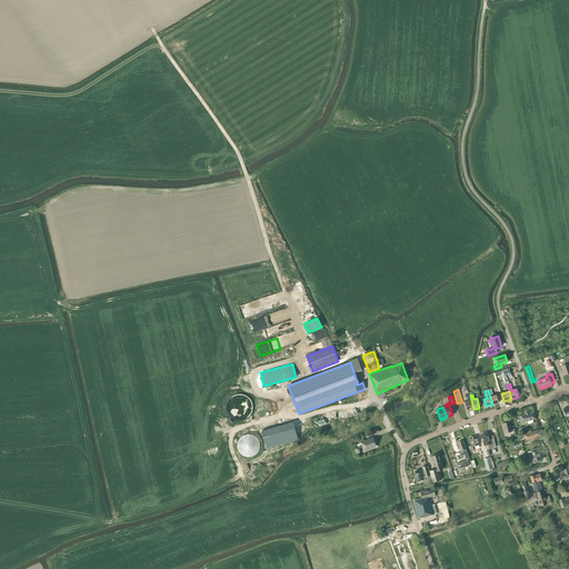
[(525,413),(526,415),(521,416),(522,422),(536,419),(533,412),(530,413),(529,413),(529,412),(528,411),(526,411),(525,413)]
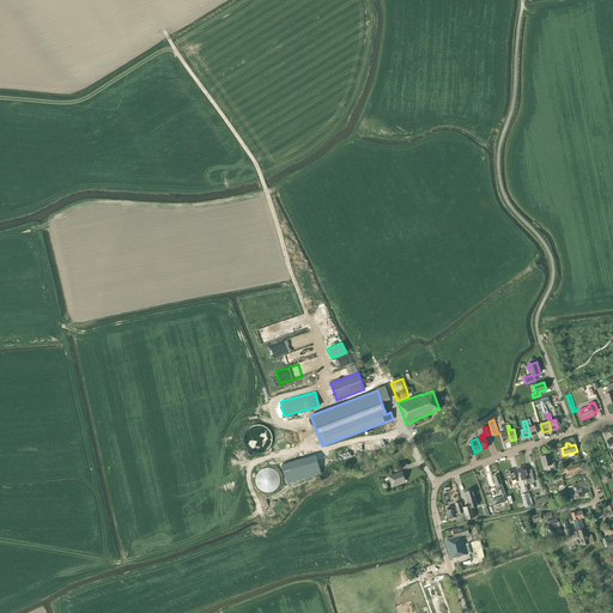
[(541,456),(544,467),(552,465),(550,454),(541,456)]
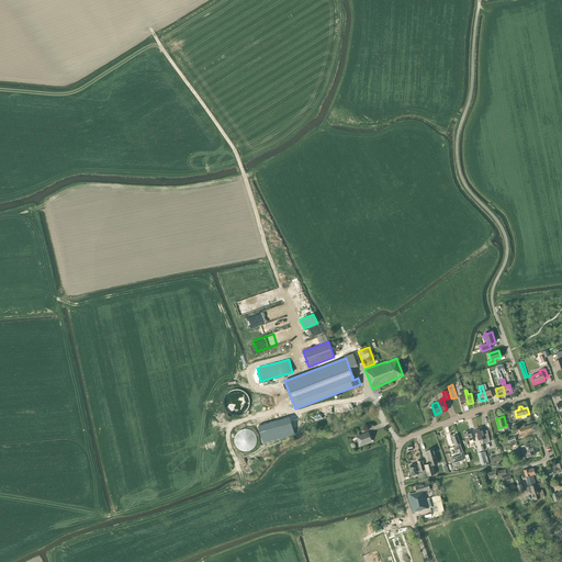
[(294,434),(290,417),(258,426),(262,444),(294,434)]
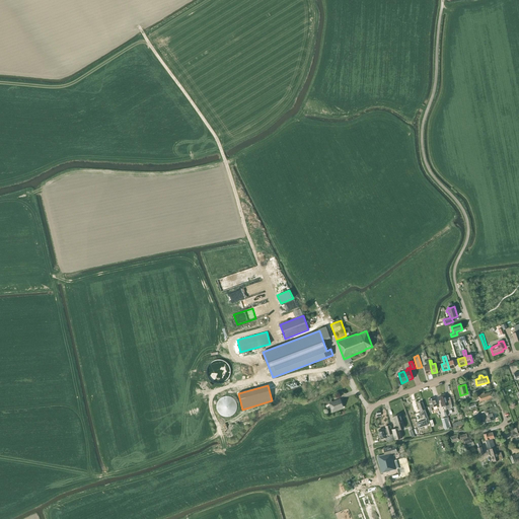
[(493,398),(491,392),(485,393),(485,392),(476,395),(478,399),(479,401),(485,400),(485,401),(493,398)]
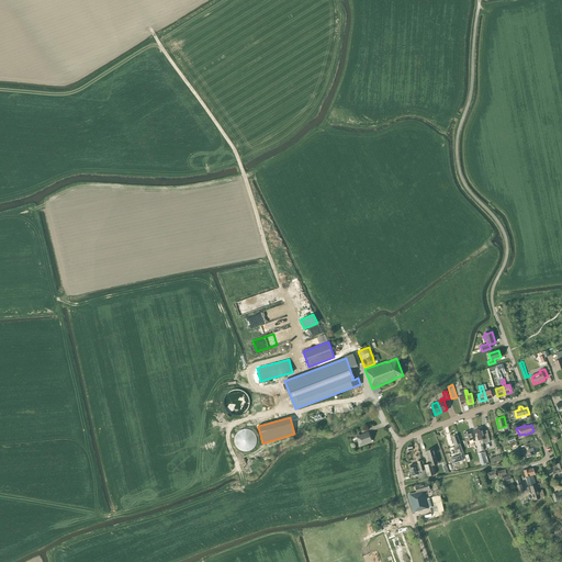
[(482,427),(475,429),(478,435),(476,436),(479,440),(482,439),(483,444),(490,442),(489,437),(486,437),(485,431),(484,431),(482,427)]
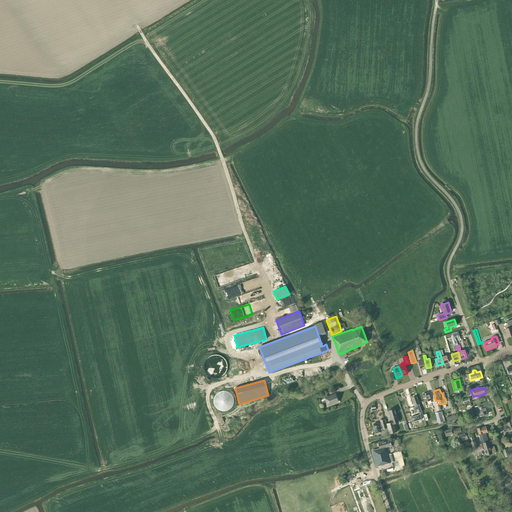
[(431,400),(428,392),(422,394),(425,401),(424,402),(425,405),(427,404),(426,402),(431,400)]
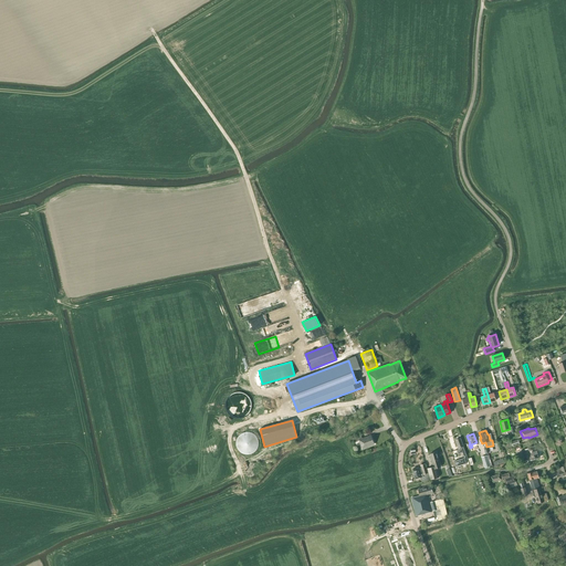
[(374,444),(370,436),(362,439),(360,436),(353,438),(354,442),(359,440),(363,449),(374,444)]
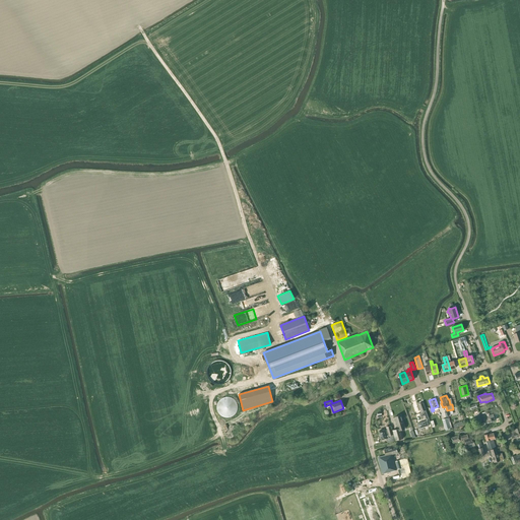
[(491,409),(484,411),(484,412),(481,413),(478,414),(480,420),(483,419),(484,424),(489,423),(495,420),(494,416),(493,413),(491,409)]
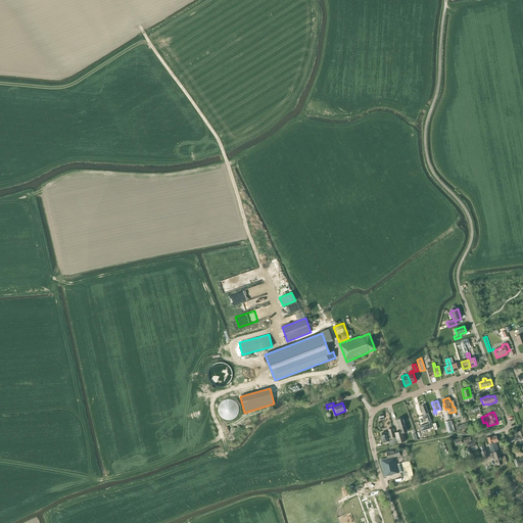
[(395,433),(397,443),(405,441),(402,433),(407,432),(403,418),(396,420),(399,429),(400,431),(395,433)]
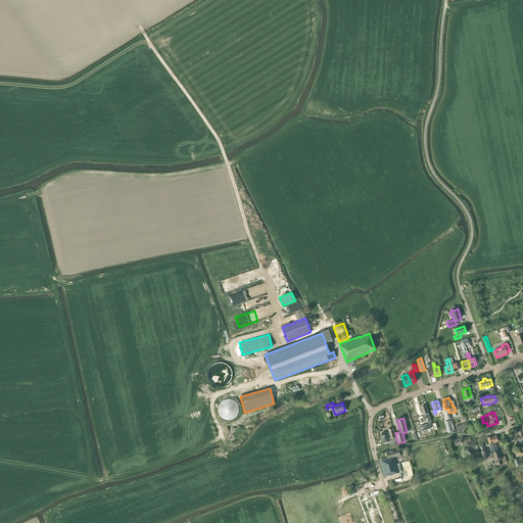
[(444,422),(447,432),(453,431),(450,421),(444,422)]
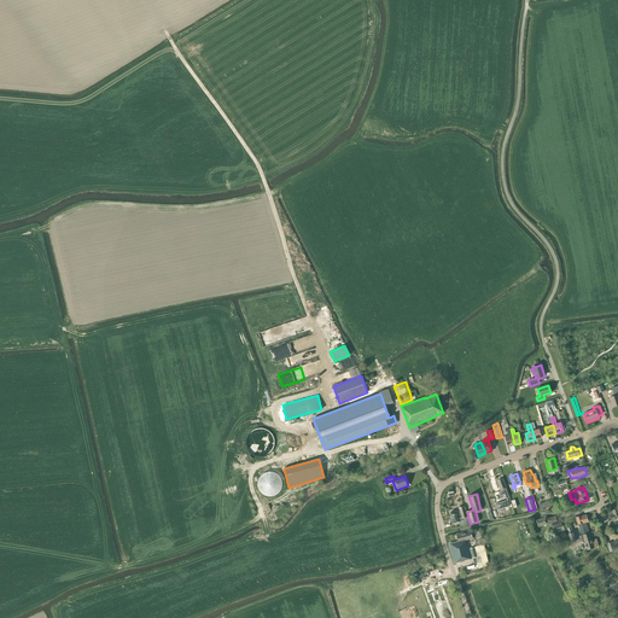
[(496,503),(497,509),(509,506),(507,500),(496,503)]
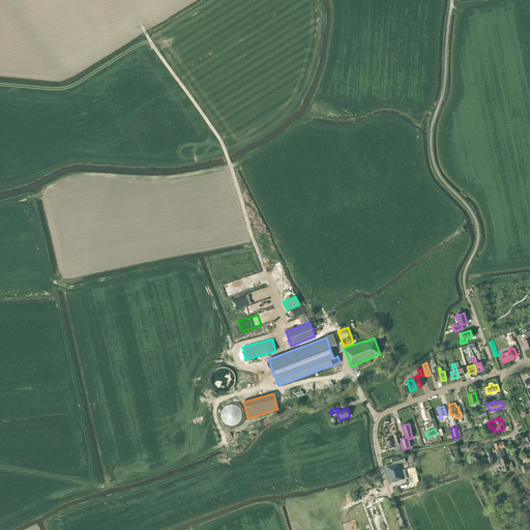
[(386,439),(388,448),(396,446),(396,444),(399,443),(401,443),(398,434),(393,435),(394,439),(393,439),(393,437),(386,439)]
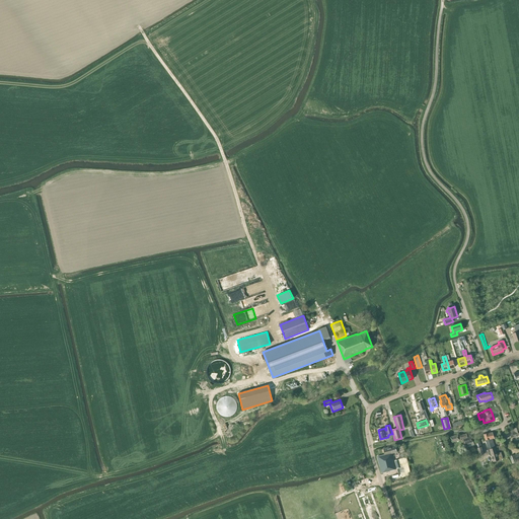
[(509,430),(511,438),(518,435),(518,428),(518,427),(509,430)]
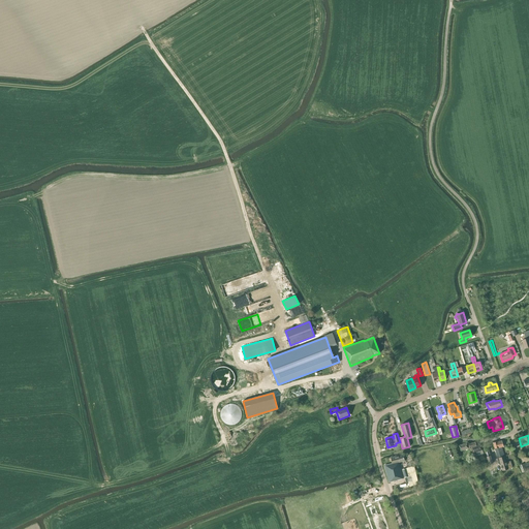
[(474,442),(468,444),(469,448),(471,447),(473,454),(477,452),(478,455),(484,453),(480,444),(476,446),(474,442)]
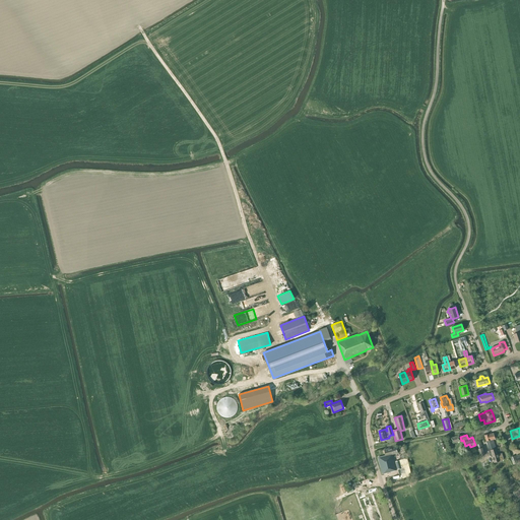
[(459,436),(451,438),(450,439),(449,438),(445,439),(447,447),(448,448),(452,447),(451,446),(451,444),(453,443),(460,441),(459,436)]
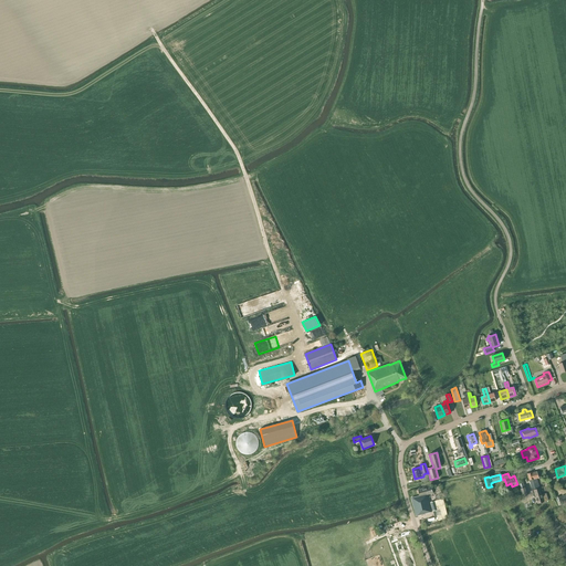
[(542,495),(537,479),(534,480),(534,479),(530,480),(533,490),(532,490),(533,494),(533,496),(534,496),(534,498),(535,498),(537,503),(548,500),(546,493),(542,495)]
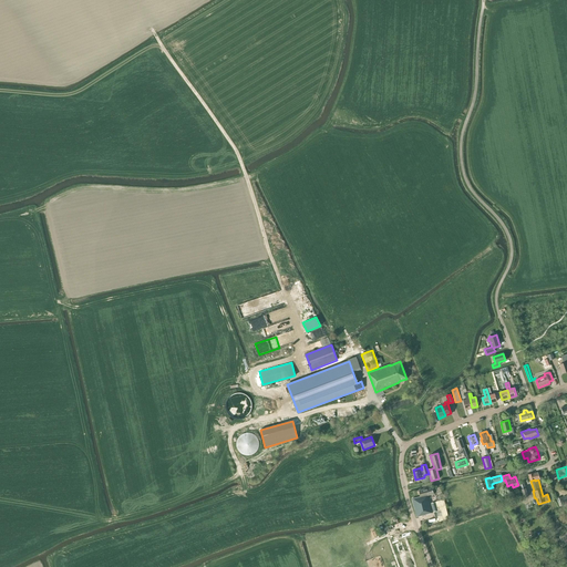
[(524,497),(528,495),(524,482),(519,483),(524,497)]
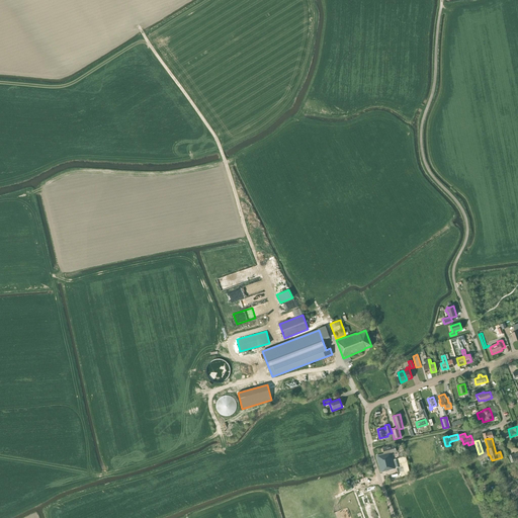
[(395,468),(390,452),(397,451),(395,445),(382,448),(383,453),(376,455),(380,471),(395,468)]
